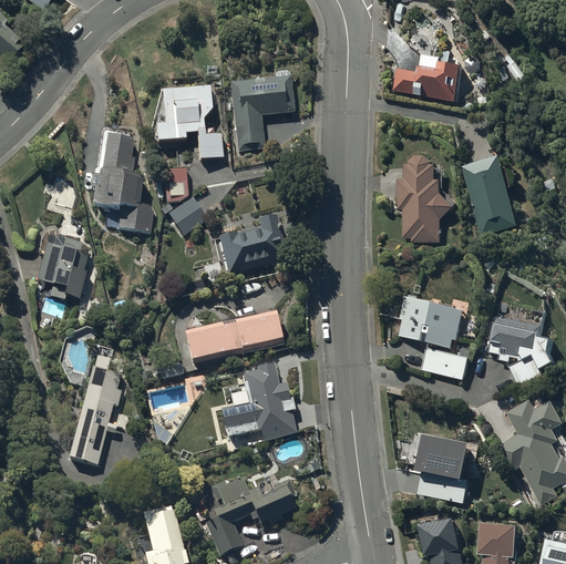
[(29,0),(45,11),(52,0),(29,0)]
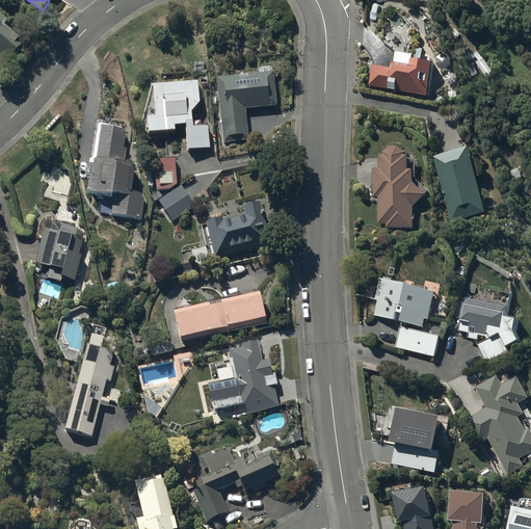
[(24,41),(3,25),(6,20),(0,15),(0,10),(1,8),(0,7),(0,49),(11,57),(24,41)]
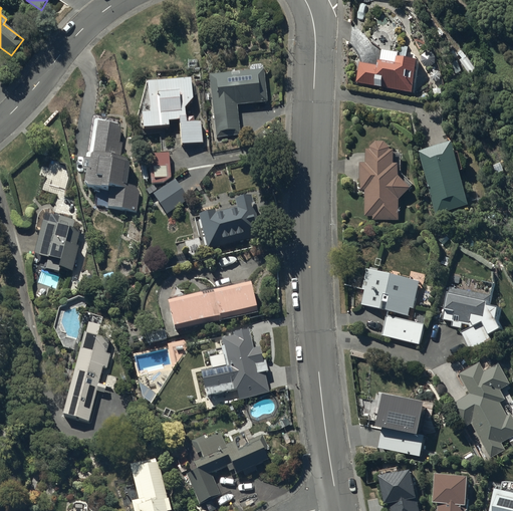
[(426,65),(429,65),(430,65),(431,65),(432,65),(433,64),(434,63),(435,62),(435,61),(436,61),(436,60),(436,59),(436,58),(436,57),(436,56),(436,55),(436,54),(435,54),(435,53),(434,53),(434,52),(433,52),(433,51),(432,51),(431,50),(430,50),(429,50),(428,50),(427,50),(426,50),(426,51),(425,51),(424,52),(423,52),(423,53),(422,54),(422,55),(421,55),(421,56),(421,57),(421,58),(421,59),(421,60),(422,61),(422,62),(423,62),(423,63),(424,64),(425,64),(426,65)]
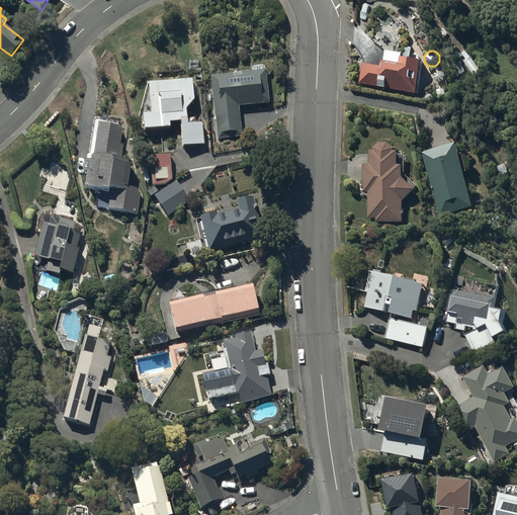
[(385,87),(416,91),(421,59),(401,56),(400,61),(382,58),(381,65),(363,62),(360,81),(386,85),(385,87)]
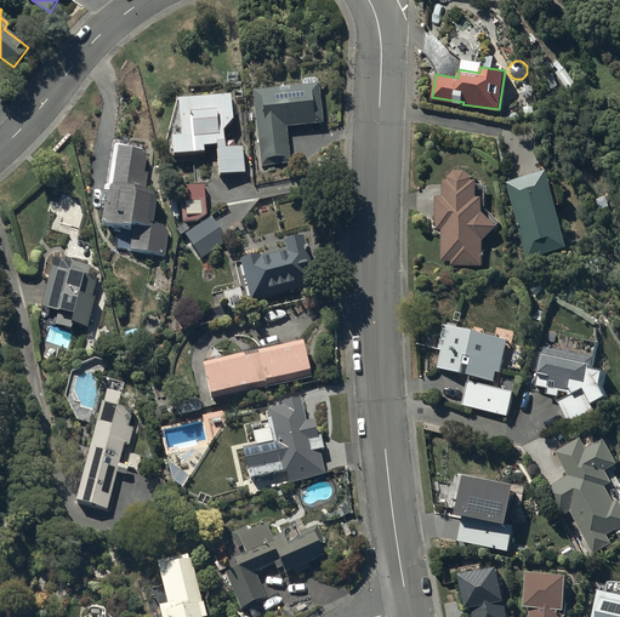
[(518,91),(519,91),(519,92),(519,93),(521,93),(521,95),(522,95),(522,96),(523,96),(524,96),(525,96),(527,96),(528,96),(529,96),(530,95),(532,95),(532,93),(533,92),(533,91),(533,90),(533,89),(533,87),(533,86),(532,85),(532,84),(530,84),(530,83),(529,83),(528,83),(527,81),(525,81),(524,81),(524,83),(523,83),(522,83),(521,84),(521,85),(519,85),(519,86),(518,87),(518,89),(518,90),(518,91)]
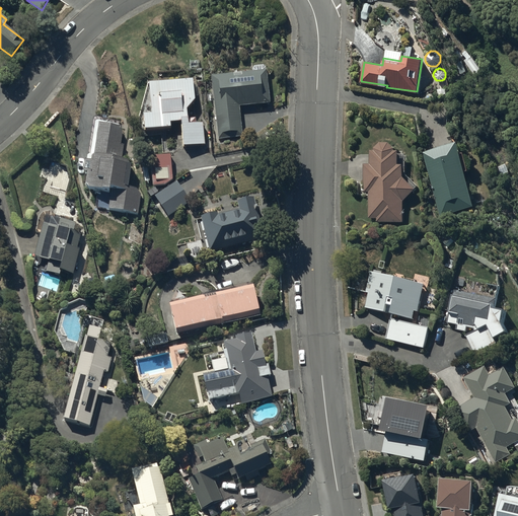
[(265,69),(210,74),(217,138),(242,135),(238,103),(268,100),(265,69)]
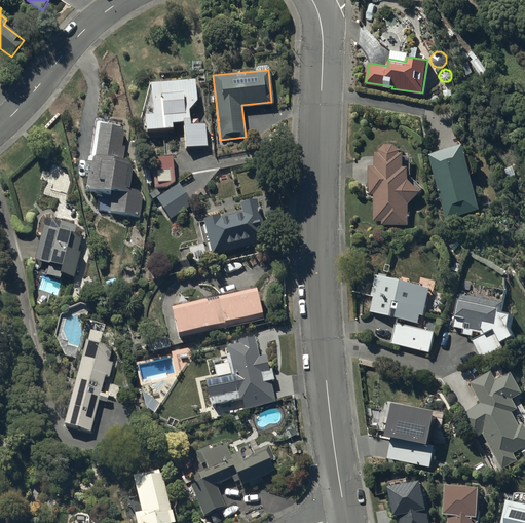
[(194,78),(149,82),(143,103),(152,111),(152,115),(144,115),(146,132),(172,129),(172,124),(182,123),(184,147),(207,145),(204,124),(198,124),(194,78)]
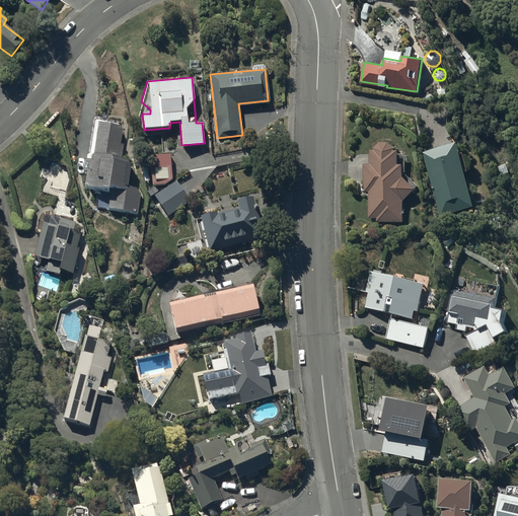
[(94,202),(96,205),(137,211),(140,188),(127,186),(130,159),(121,157),(123,144),(120,143),(122,126),(113,124),(113,120),(92,117),(85,160),(84,159),(82,171),(85,172),(83,182),(88,189),(95,190),(94,202)]
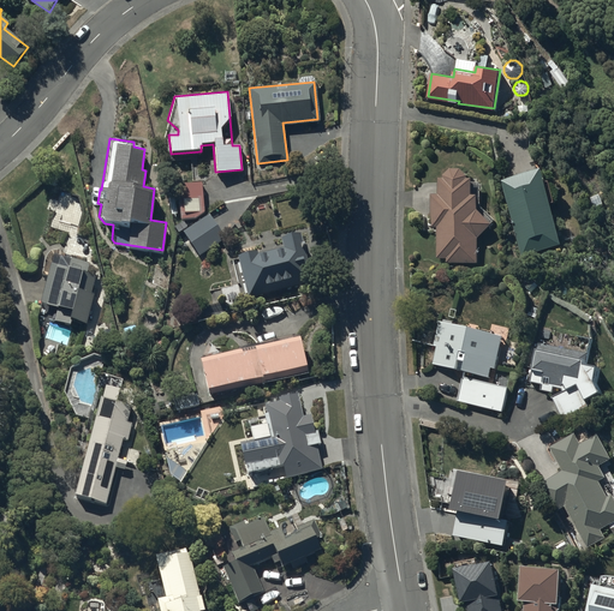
[(440,178),(440,193),(433,193),(433,225),(436,225),(436,256),(446,256),(446,261),(477,261),(477,237),(492,222),(490,221),(494,217),(481,204),(481,181),(474,181),(474,178),(469,178),(469,177),(469,175),(468,174),(466,173),(466,172),(465,172),(465,171),(464,171),(463,169),(462,169),(460,168),(459,168),(458,168),(457,168),(455,168),(454,168),(453,168),(452,169),(451,169),(449,171),(448,172),(447,172),(447,173),(446,174),(446,175),(445,177),(445,178),(440,178)]
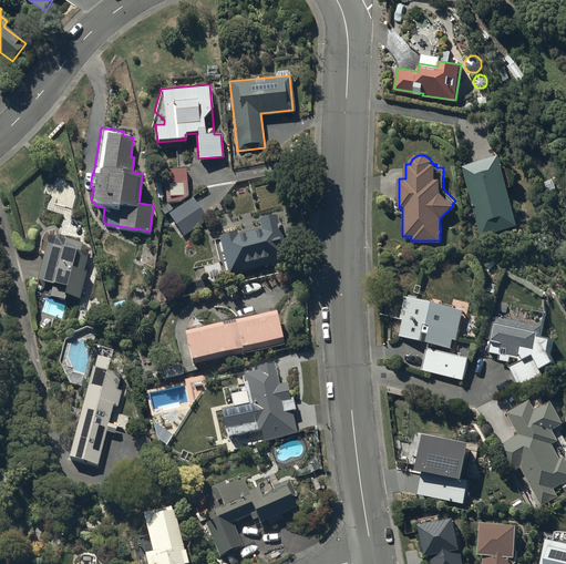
[(517,226),(507,186),(511,185),(506,166),(503,167),(500,155),(462,165),(480,235),(517,226)]
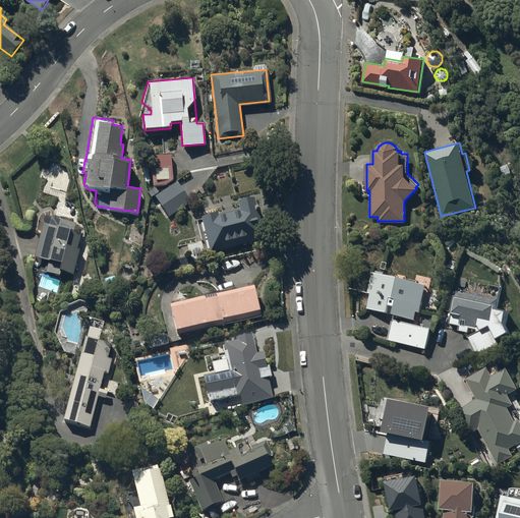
[(170,155),(150,157),(153,184),(172,183),(170,155)]
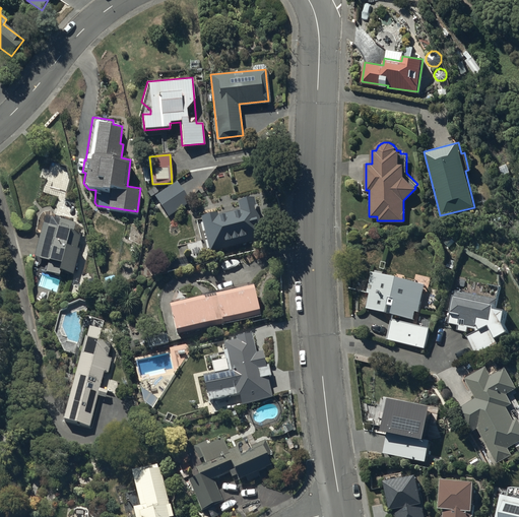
[(178,180),(153,194),(168,215),(190,200),(178,180)]
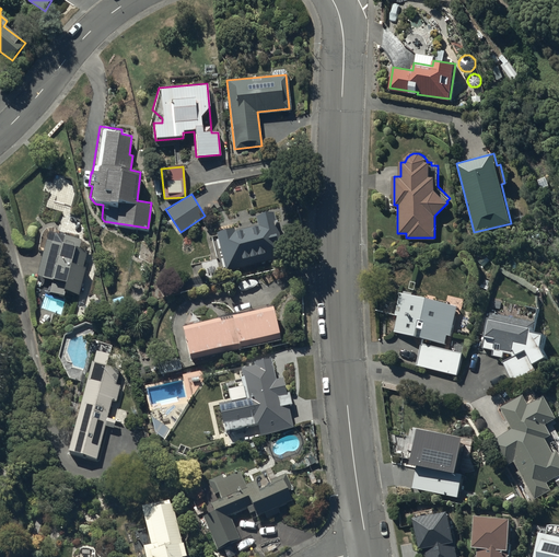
[(254,215),(256,223),(234,229),(234,228),(214,232),(219,248),(220,247),(224,269),(283,256),(272,210),(254,215)]
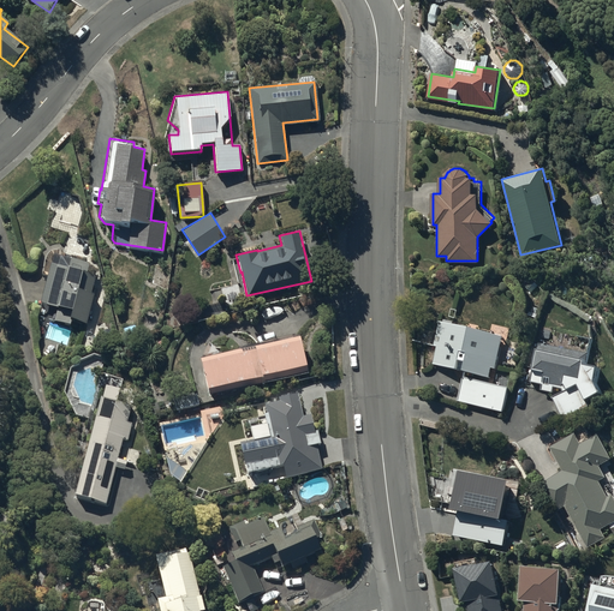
[(69,269),(52,264),(41,303),(58,307),(54,319),(71,324),(72,318),(87,323),(95,294),(90,293),(95,274),(88,271),(90,263),(72,257),(69,269)]
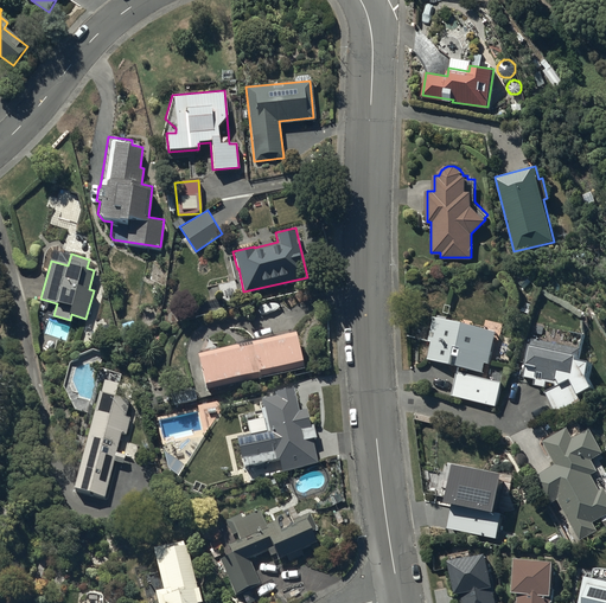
[(496,331),(433,315),(427,339),(431,340),(427,358),(483,371),(485,360),(489,361),(496,331)]
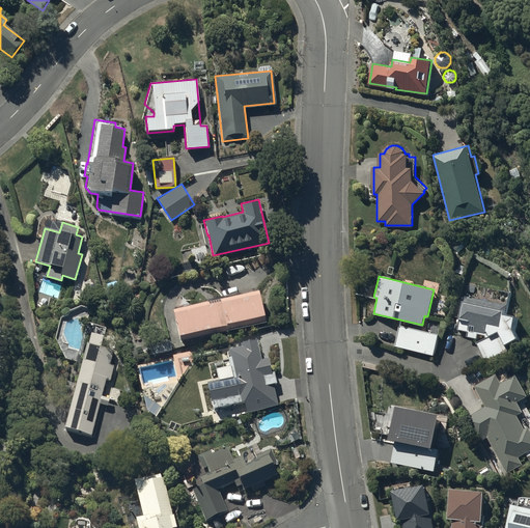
[(179,341),(226,331),(266,322),(258,292),(220,300),(172,310),(179,341)]
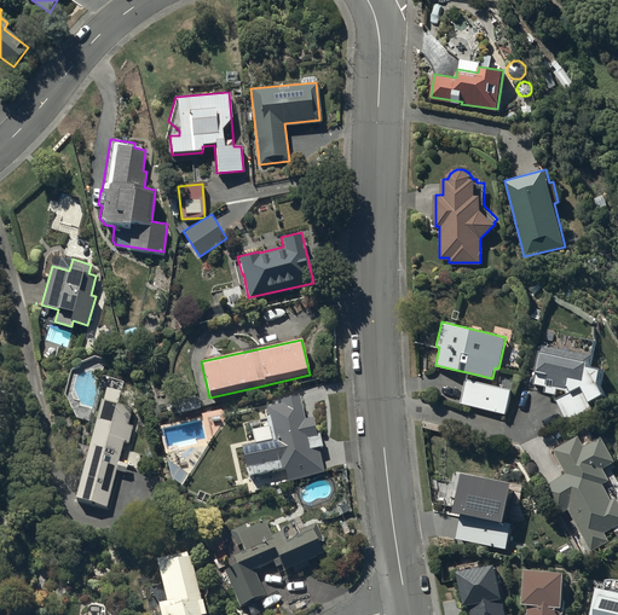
[(566,419),(591,407),(589,402),(605,395),(599,384),(602,369),(589,366),(594,342),(579,340),(577,350),(542,343),(541,350),(539,350),(533,382),(546,384),(544,390),(556,393),(556,388),(565,389),(566,393),(555,398),(566,419)]
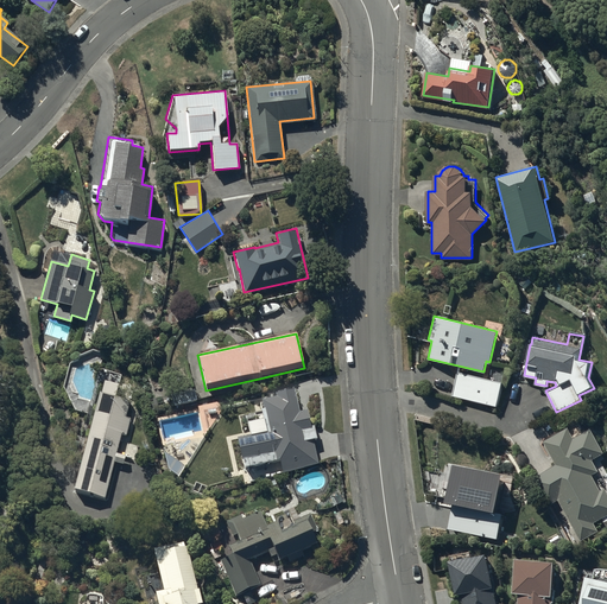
[(501,381),(456,370),(450,394),(495,405),(501,381)]
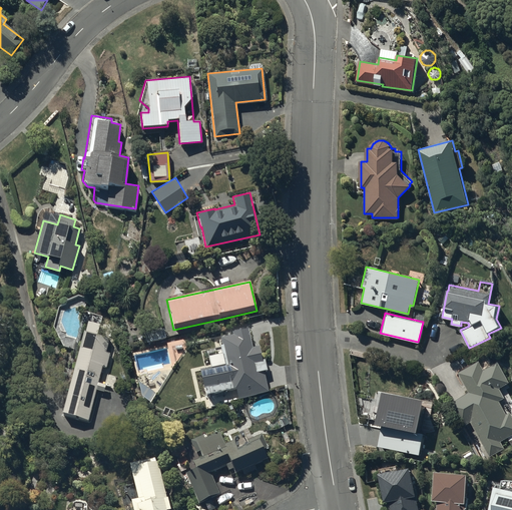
[(83,330),(61,413),(87,420),(96,389),(103,391),(105,384),(98,382),(101,370),(103,370),(104,366),(106,366),(110,352),(107,352),(110,338),(96,335),(99,325),(87,321),(85,330),(83,330)]
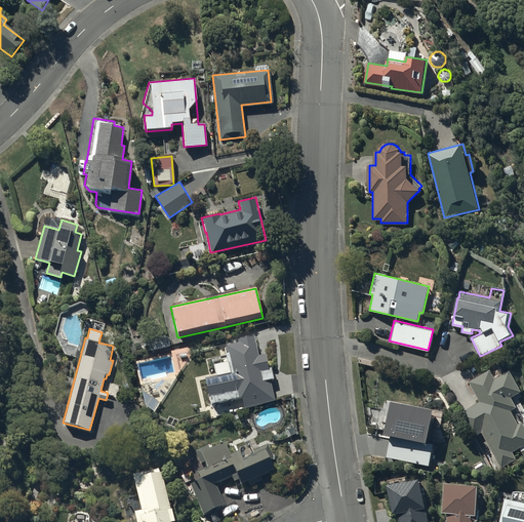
[(274,399),(270,379),(273,378),(271,369),(268,370),(264,354),(257,355),(253,336),(236,340),(237,344),(225,347),(227,354),(218,356),(219,363),(213,364),(215,376),(204,378),(209,404),(240,397),(242,406),(274,399)]
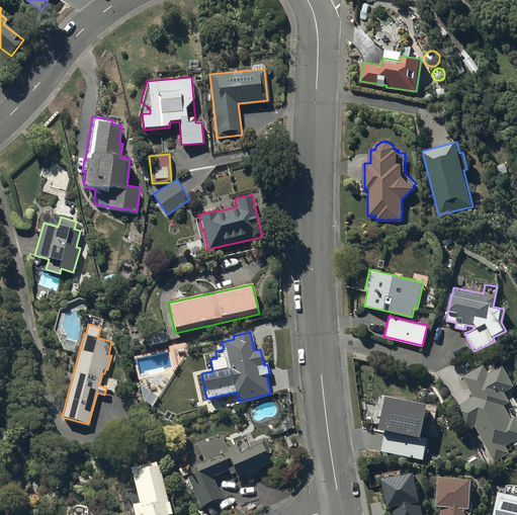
[(463,374),(474,395),(453,405),(466,429),(475,424),(493,459),(509,451),(506,444),(516,438),(516,419),(515,416),(511,418),(504,404),(509,402),(504,391),(513,385),(503,365),(488,372),(484,364),(463,374)]
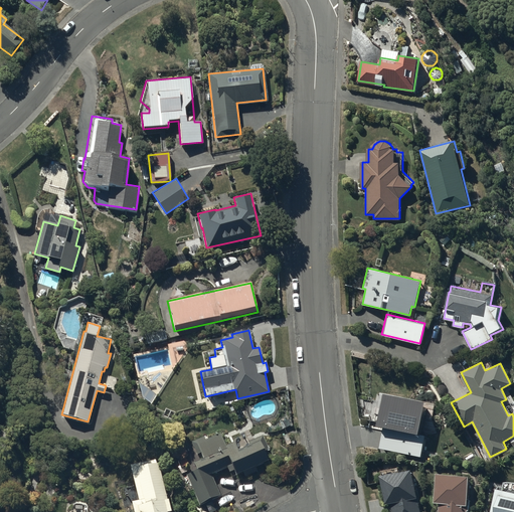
[(198,503),(219,493),(210,473),(229,464),(234,475),(242,472),(243,475),(257,469),(254,465),(267,459),(263,450),(268,448),(262,436),(236,447),(233,441),(225,445),(219,432),(205,439),(203,435),(190,441),(196,453),(199,452),(202,459),(192,463),(195,469),(185,474),(198,503)]
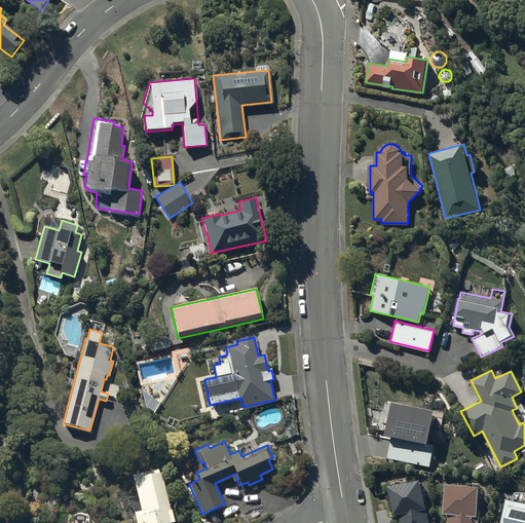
[(173,522),(159,469),(130,477),(140,512),(133,514),(135,522),(173,522)]
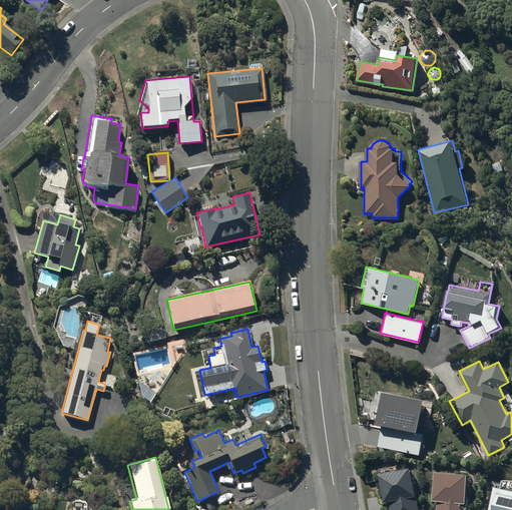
[(411,468),(380,474),(385,502),(389,501),(391,509),(419,509),(417,501),(419,500),(417,488),(415,489),(411,468)]
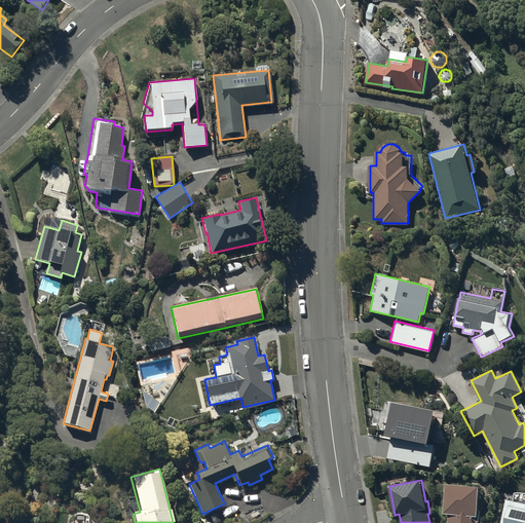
[(444,513),(448,513),(447,522),(476,522),(477,521),(479,521),(480,509),(478,509),(480,487),(447,484),(444,513)]
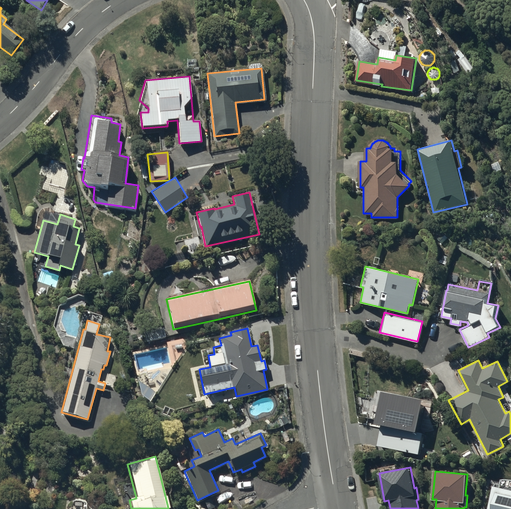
[(500,477),(497,486),(492,484),(486,508),(492,508),(510,508),(510,477),(510,478),(510,477),(509,477),(508,477),(507,477),(506,477),(505,477),(504,477),(503,477),(502,477),(501,477),(500,477)]
